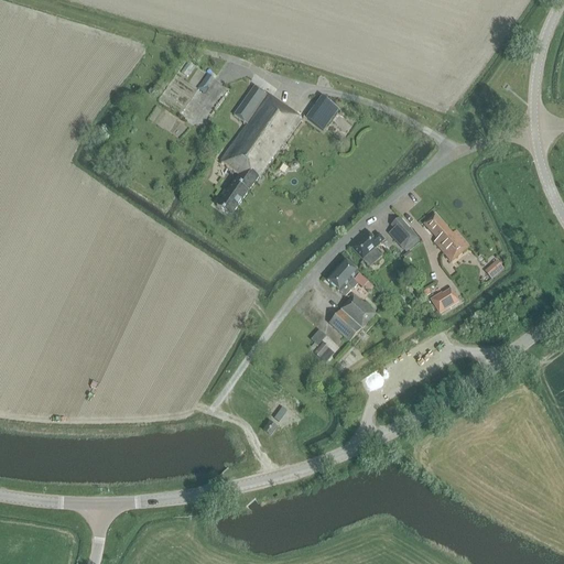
[(205,95),(208,89),(201,84),(197,89),(205,95)]
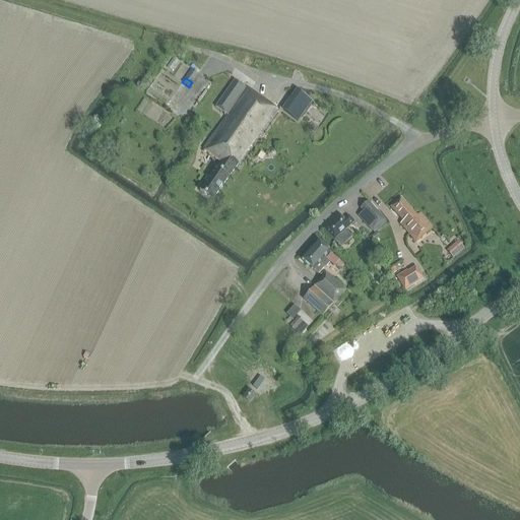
[(240,166),(277,111),(235,81),(214,108),(226,116),(202,150),(220,163),(199,192),(213,200),(238,164),(240,166)]
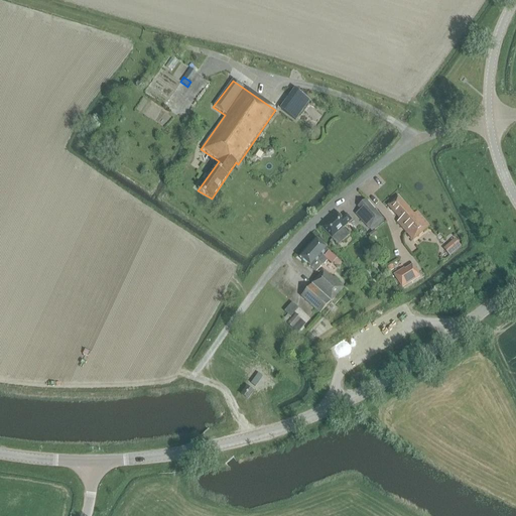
[(296,88),(281,108),(296,120),(311,100),(296,88)]
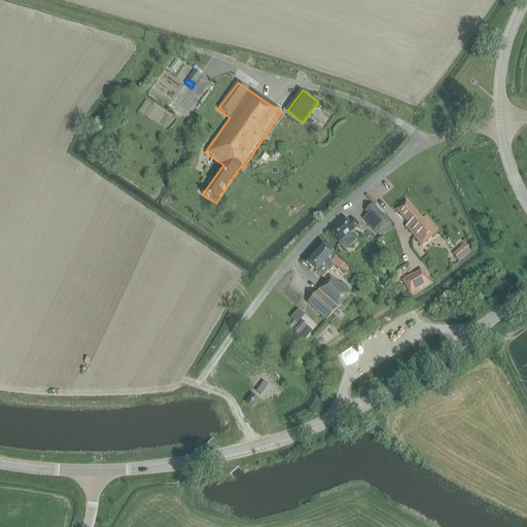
[(423,218),(406,201),(396,210),(409,224),(406,226),(422,245),(438,231),(426,215),(423,218)]
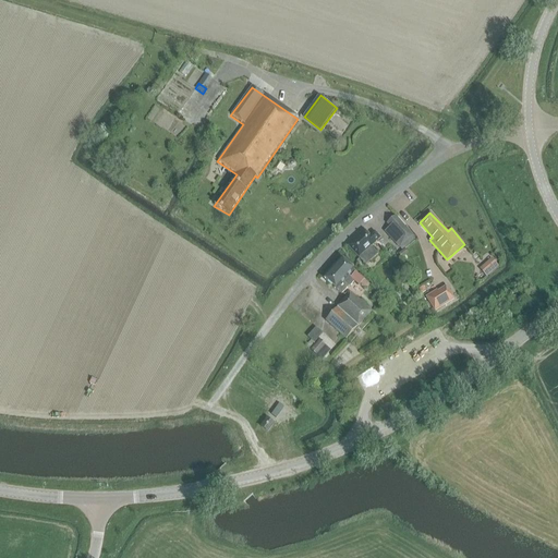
[(404,243),(413,235),(396,216),(387,223),(404,243)]
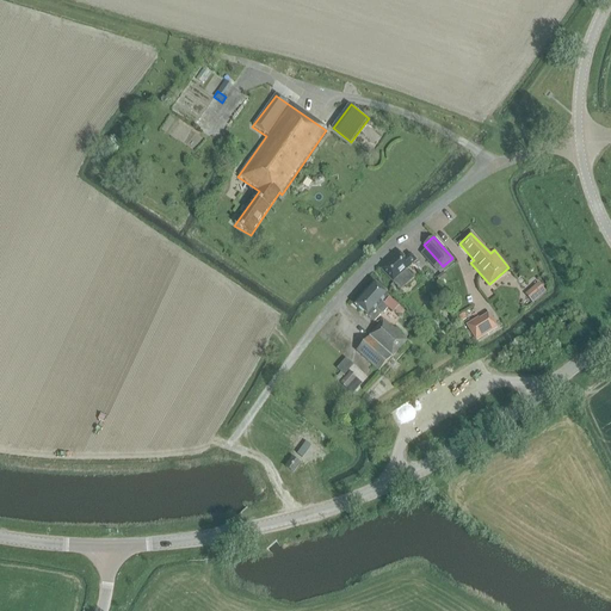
[(406,259),(400,253),(381,270),(401,290),(414,278),(407,271),(417,261),(411,254),(406,259)]
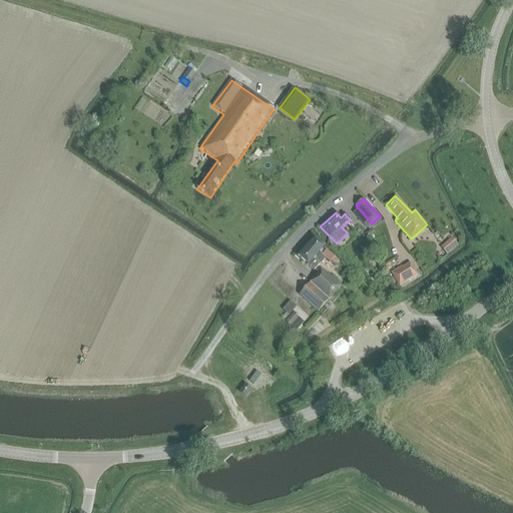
[(323,254),(321,253),(326,248),(314,237),(298,257),(310,267),(315,271),(321,264),(321,265),(327,259),(331,263),(335,257),(327,249),(323,254)]
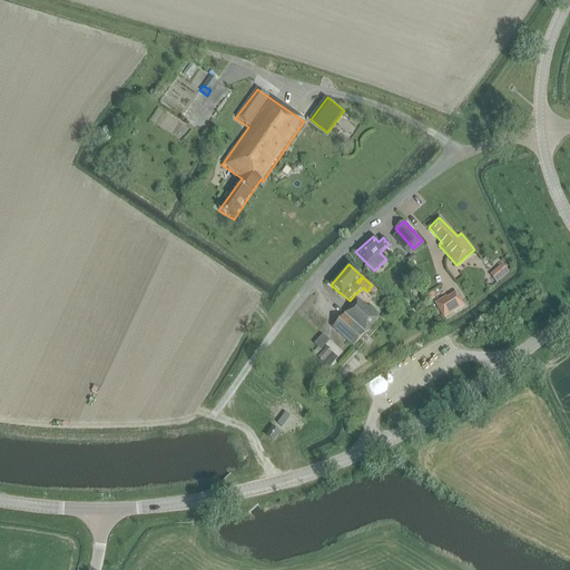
[(465,305),(457,292),(446,297),(446,296),(434,304),(444,320),(465,305)]
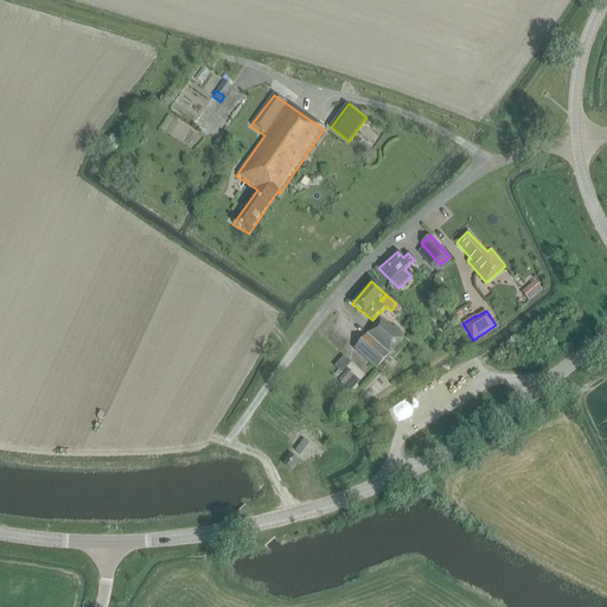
[(377,369),(404,339),(382,319),(355,349),(377,369)]
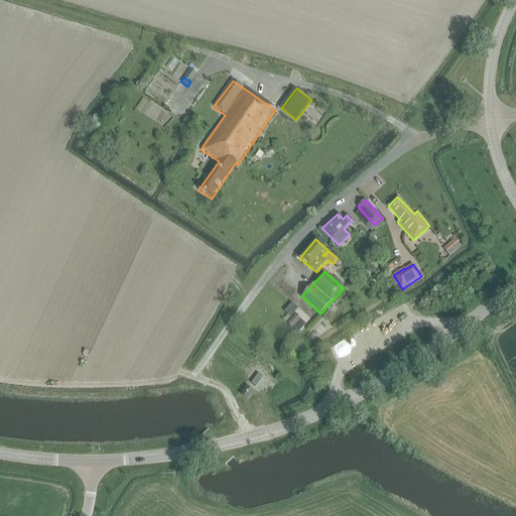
[(290,316),(297,308),(292,303),(285,311),(290,316)]
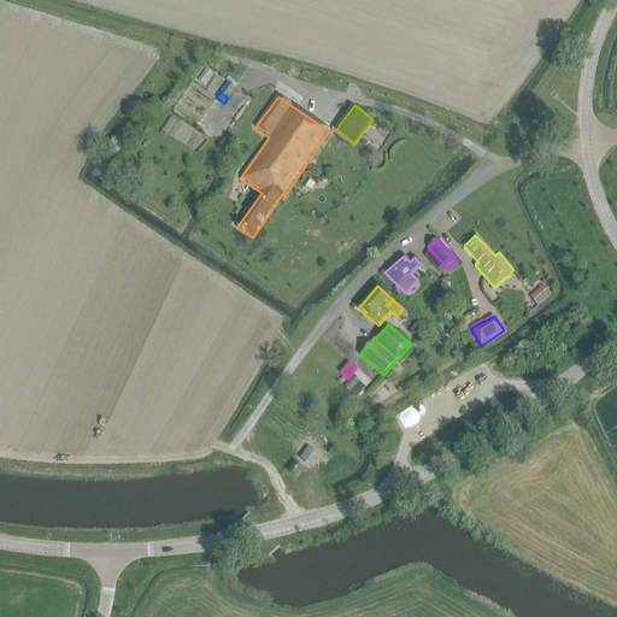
[(356,398),(365,387),(353,376),(344,387),(356,398)]
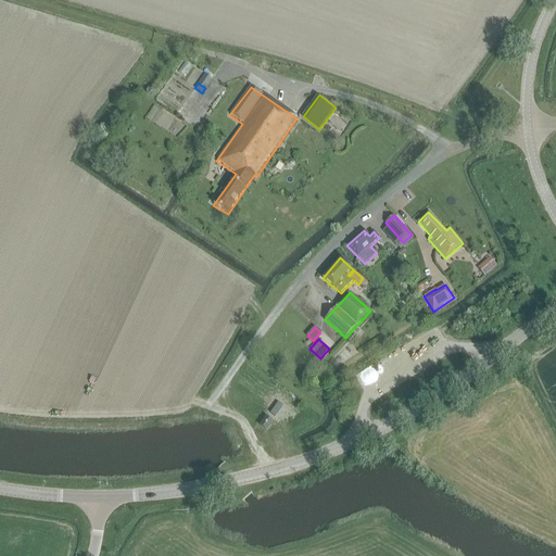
[(266,430),(272,422),(265,418),(260,426),(266,430)]
